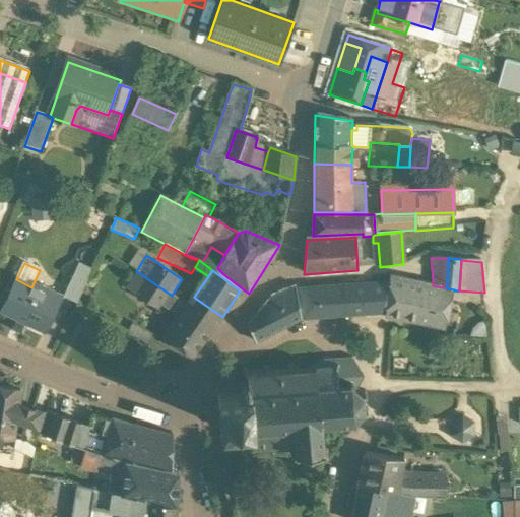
[(172,296),(145,277),(136,271),(126,288),(159,310),(161,306),(181,317),(187,306),(172,296)]
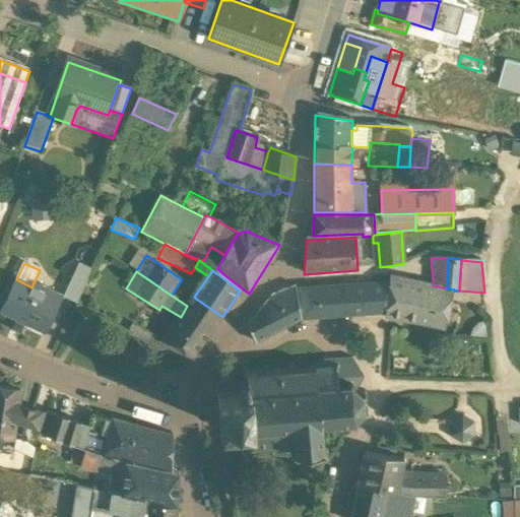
[(76,272),(65,297),(77,303),(88,278),(76,272)]
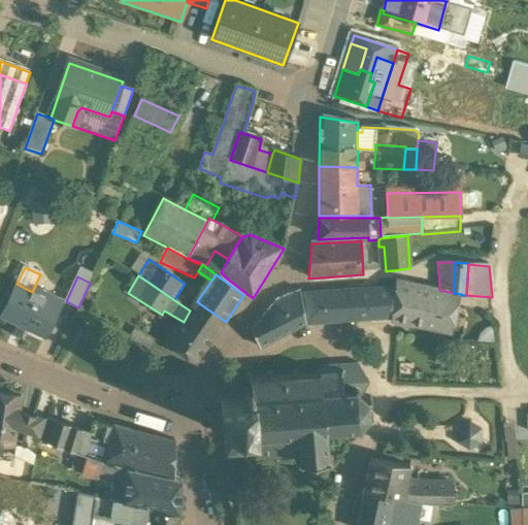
[(432,289),(396,282),(391,323),(421,329),(424,314),(430,315),(432,289)]
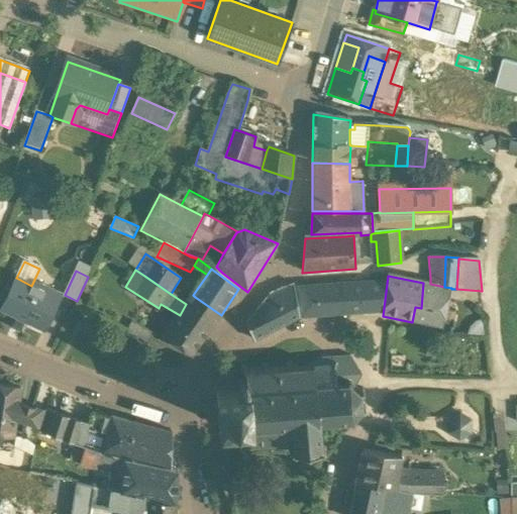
[(31,286),(16,278),(1,309),(44,330),(60,300),(31,286)]
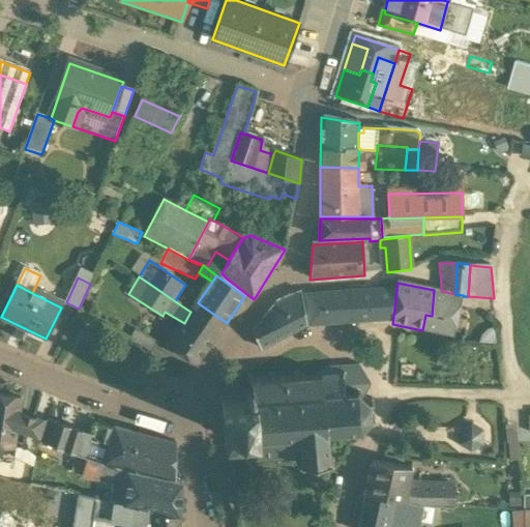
[(441,291),(434,290),(432,316),(425,315),(422,330),(454,337),(463,296),(463,295),(455,294),(441,291)]
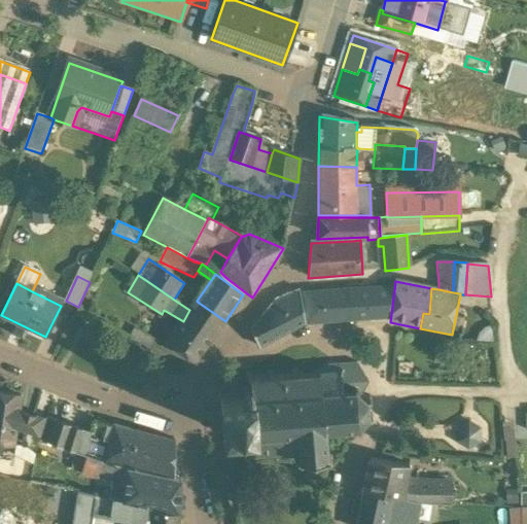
[(392,289),(348,291),(351,320),(389,317),(392,289)]
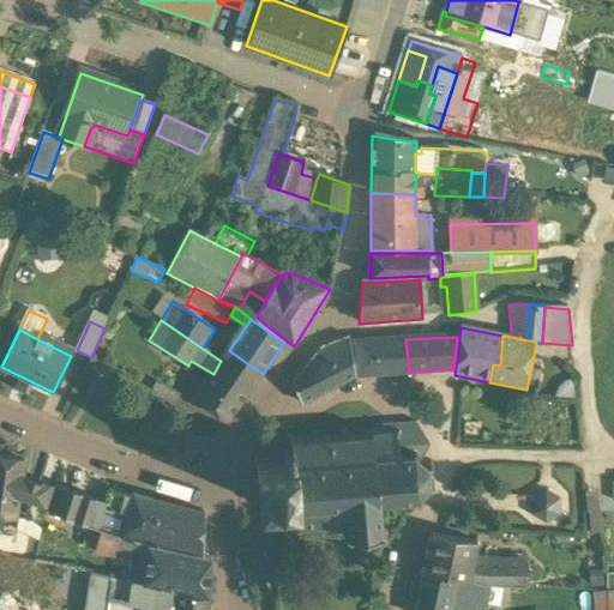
[(350,339),(321,350),(293,386),(301,406),(356,378),(350,339)]
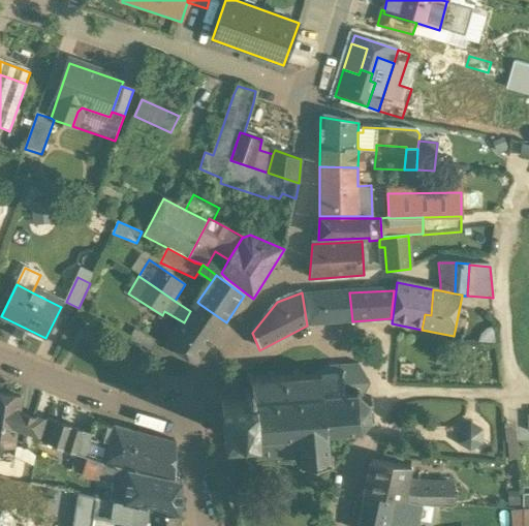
[(349,292),(306,296),(309,325),(352,321),(349,292)]
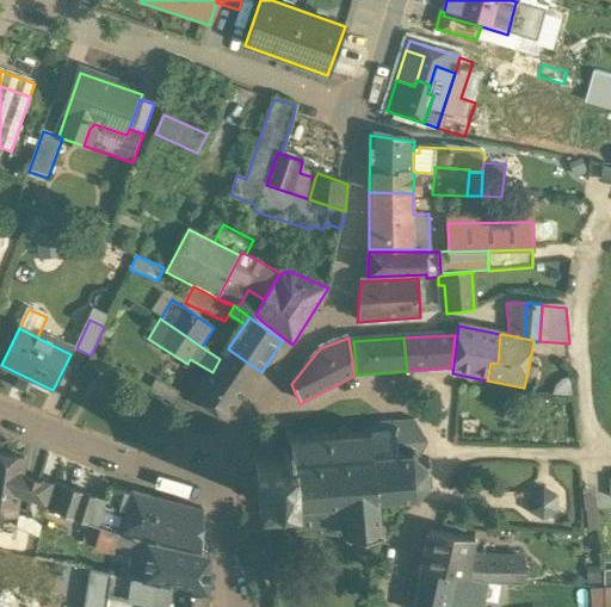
[(261,372),(230,351),(222,361),(236,372),(252,385),(261,372)]
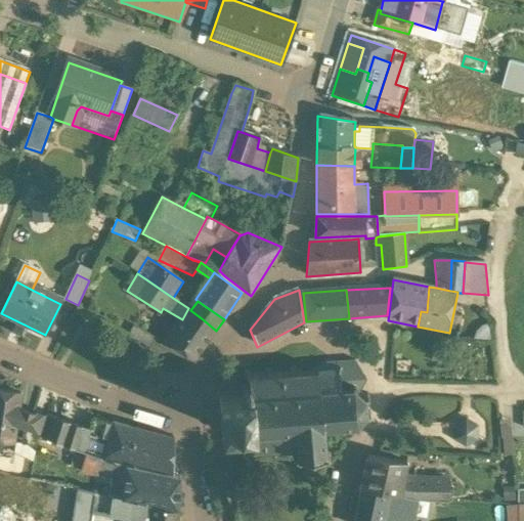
[(182,319),(167,345),(195,361),(216,331),(203,319),(190,310),(188,308),(182,319)]
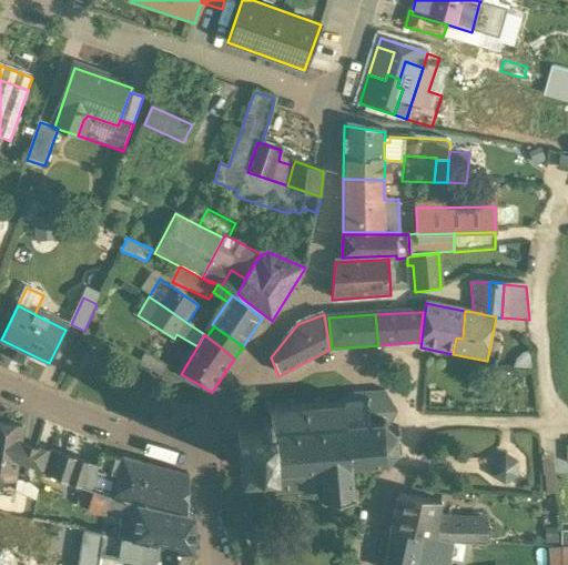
[(169,367),(144,355),(139,366),(163,380),(169,367)]
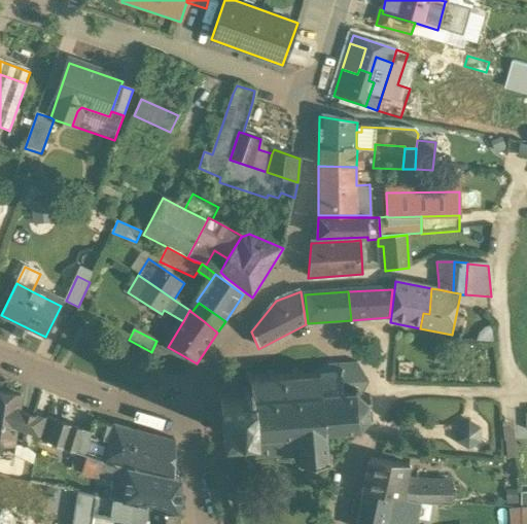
[(292,377),(272,379),(272,375),(269,375),(269,379),(251,380),(248,377),(246,379),(249,382),(250,389),(245,390),(243,394),(244,399),(220,400),(222,435),(253,433),(254,452),(250,456),(253,458),(256,454),(274,453),(274,457),(277,456),(277,453),(297,452),(297,457),(294,461),(297,464),(302,460),(325,458),(329,462),(332,459),(327,454),(326,431),(341,430),(342,434),(346,433),(346,430),(355,429),(357,433),(361,430),(359,427),(367,419),(371,420),(372,416),(369,415),(367,404),(372,400),(370,397),(365,399),(357,392),(358,388),(354,387),(357,372),(344,371),(342,369),(339,372),(322,373),(319,371),(313,376),(295,377),(295,374),(291,374),(292,377)]
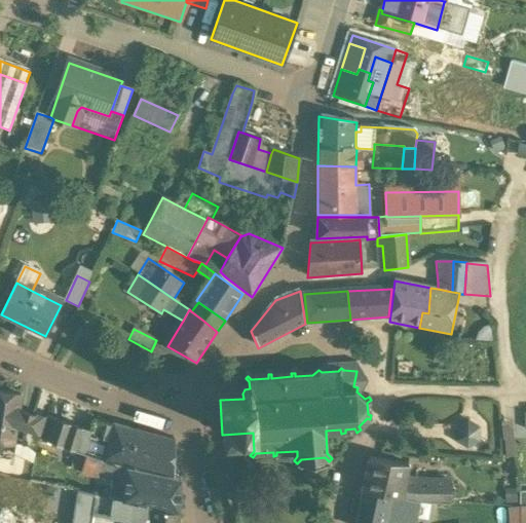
[(21,397),(0,393),(0,443),(13,446),(16,426),(19,411),(21,397)]
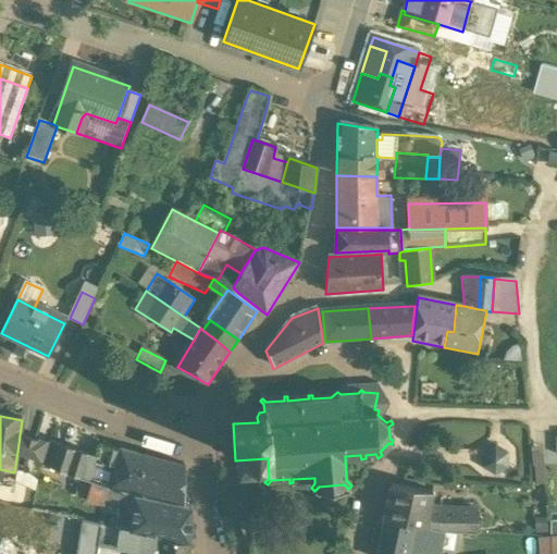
[(89,454),(49,442),(49,444),(20,435),(17,452),(44,460),(42,465),(82,478),(88,456),(89,454)]
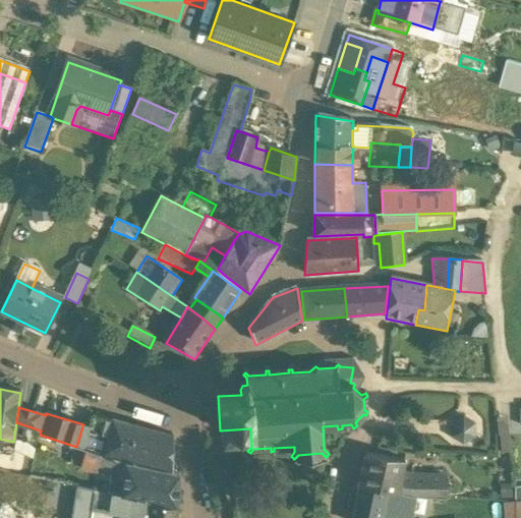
[(112,420),(92,415),(89,428),(88,433),(107,438),(112,420)]
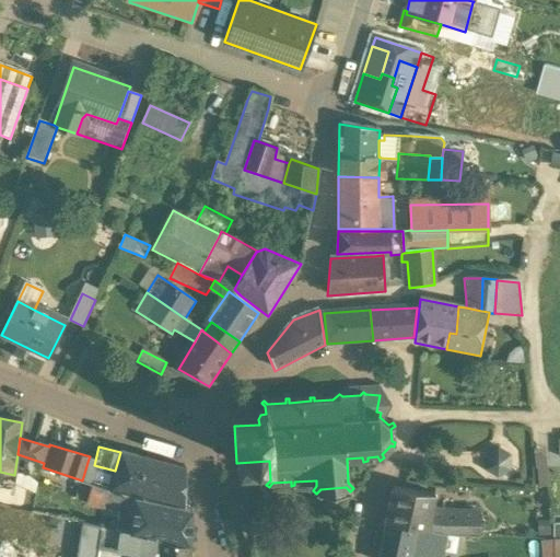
[(490,451),(487,453),(485,456),(482,460),(482,464),(482,467),(483,472),(486,475),(489,477),(492,479),(497,480),(500,479),(504,478),(508,477),(510,474),(512,471),(513,467),(513,463),(513,459),(511,455),(509,452),(505,450),(501,449),(498,449),(493,449),(490,451)]
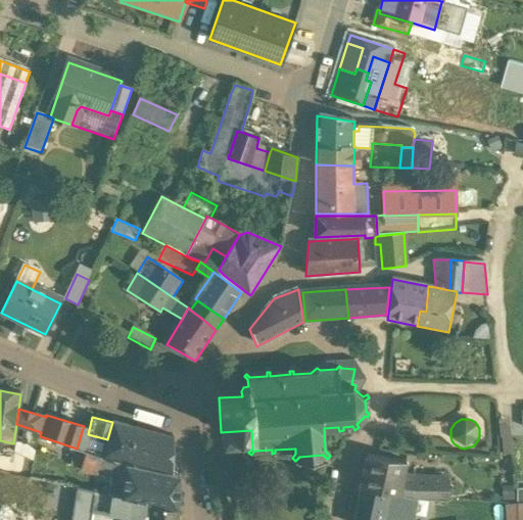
[(173,437),(112,421),(112,422),(107,439),(88,434),(83,450),(87,452),(107,459),(128,464),(129,464),(130,462),(173,473),(173,437)]
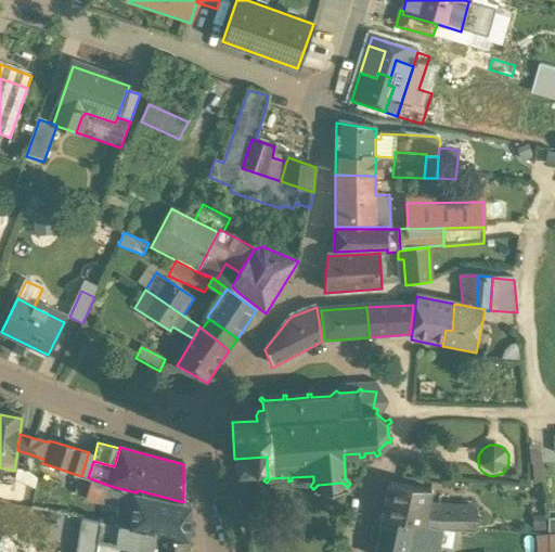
[(190,506),(134,495),(136,492),(114,487),(92,479),(87,501),(131,509),(129,527),(162,534),(189,539),(190,506)]
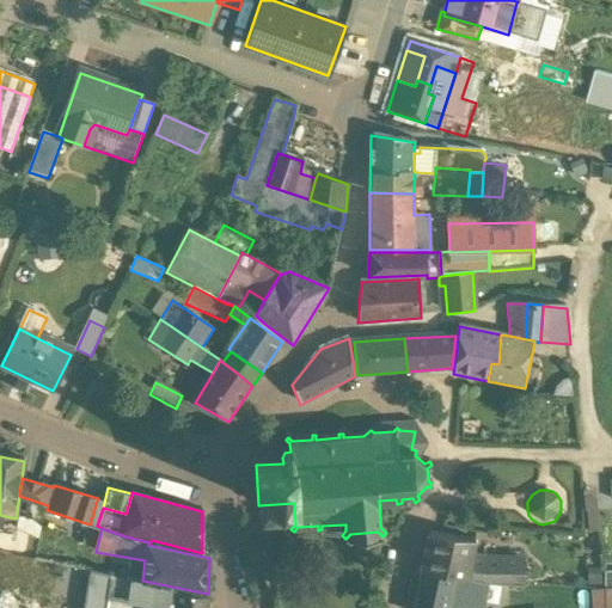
[(476,541),(429,534),(421,571),(466,581),(483,584),(522,587),(525,560),(472,559),(476,541)]
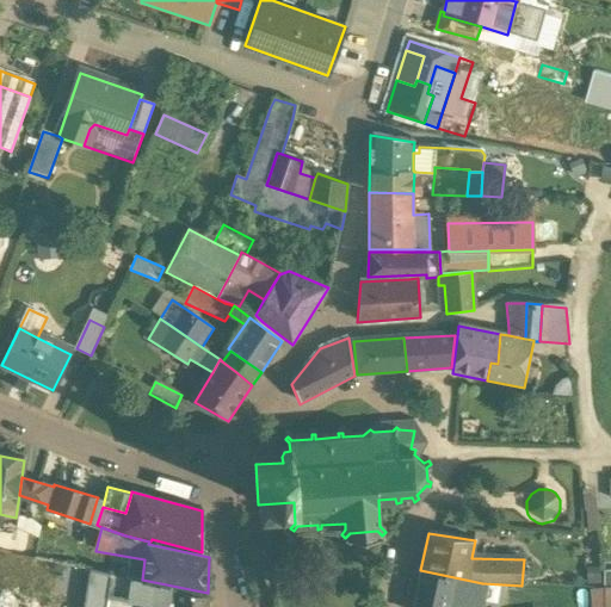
[(461,606),(466,580),(421,570),(413,606),(461,606)]
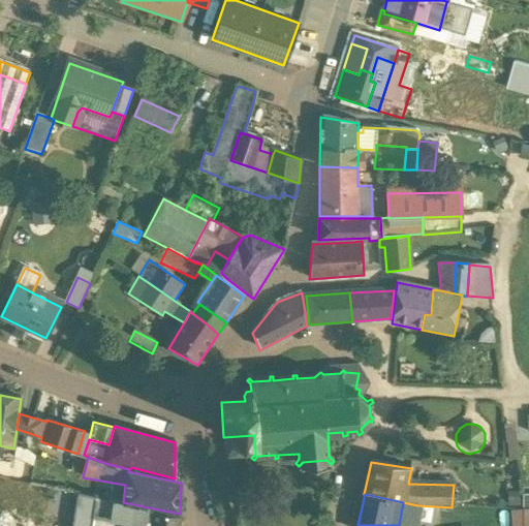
[(97,499),(79,495),(72,525),(93,525),(94,520),(93,520),(97,499)]
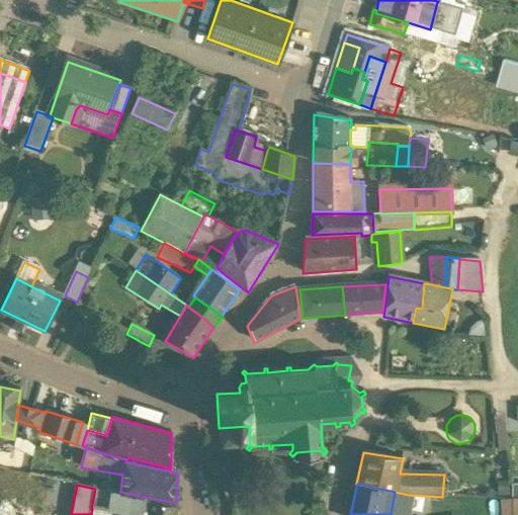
[(151,498),(120,492),(120,494),(95,489),(91,509),(92,509),(108,511),(108,509),(132,513),(132,514),(175,514),(176,505),(151,500),(151,498)]
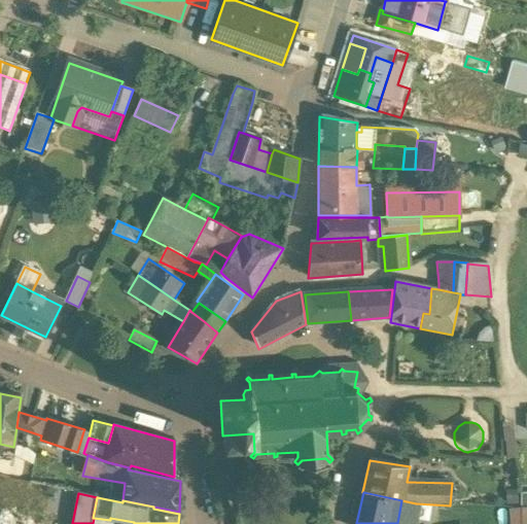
[(511,511),(511,523),(523,523),(522,510),(511,511)]
